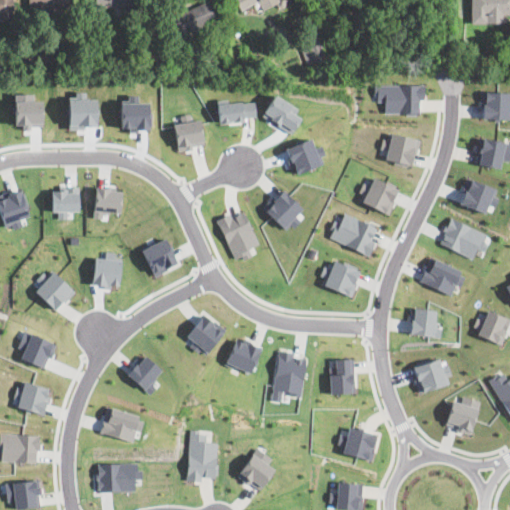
[(0,0),(14,0),(14,14),(14,21),(4,21),(4,13),(0,13),(0,0)]
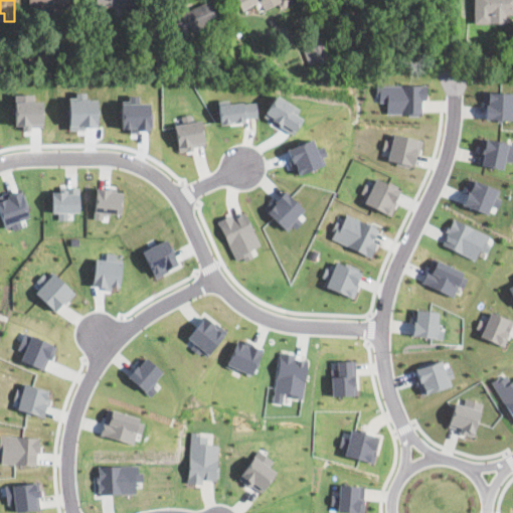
[(73,0),(73,8),(54,9),(54,16),(41,16),(41,9),(30,9),(29,0),(73,0)]
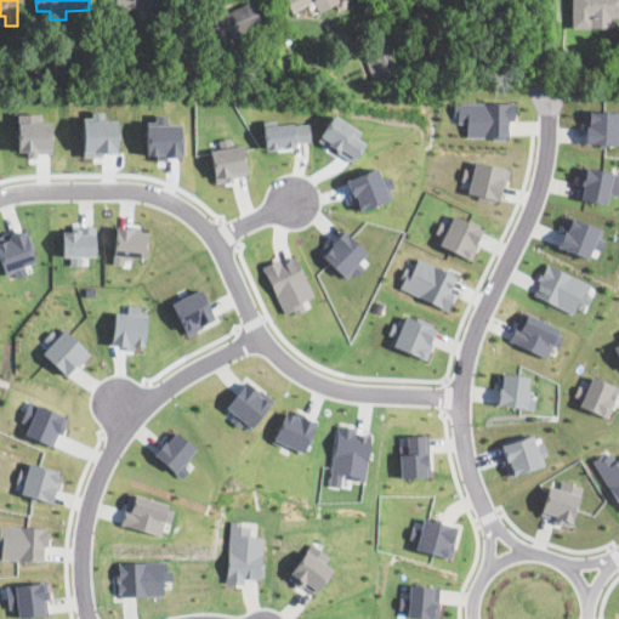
[(169,0),(170,7),(118,10),(117,0),(169,0)]
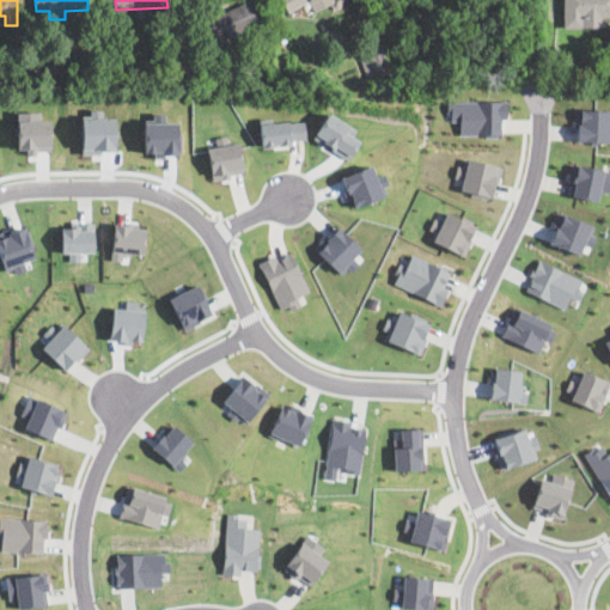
[(331,0),(334,2),(317,13),(311,2),(291,14),(281,0),(331,0)]
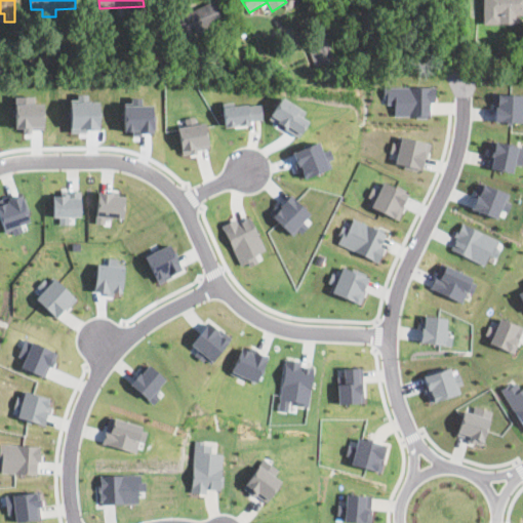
[(286,2),(286,0),(294,0),(296,2),(294,9),(291,11),(287,10),(285,7),(286,2)]
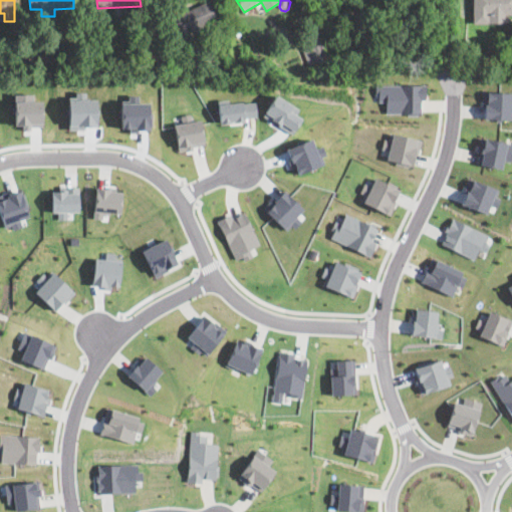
[(507,25),(474,25),(474,0),(511,0),(511,16),(507,16),(507,25)]
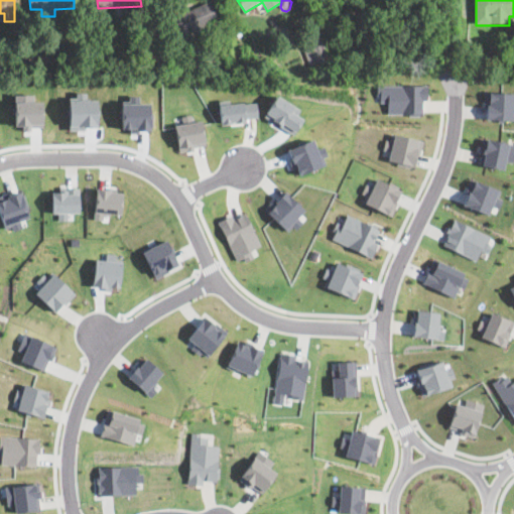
[(199,31),(170,43),(161,24),(209,2),(218,22),(199,31)]
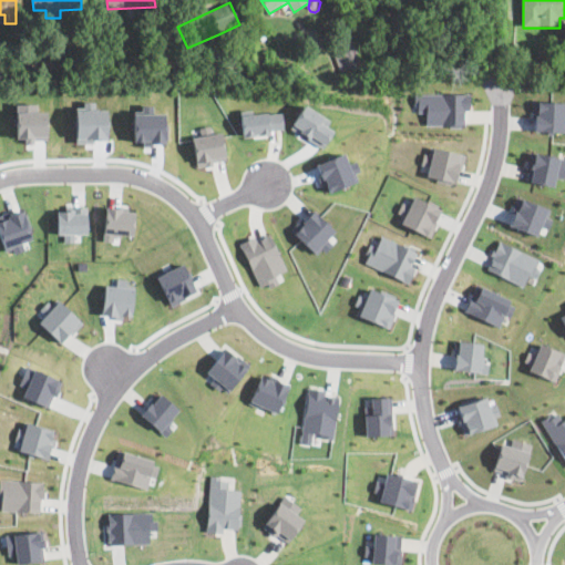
[(362,67),(351,71),(345,54),(357,50),(362,67)]
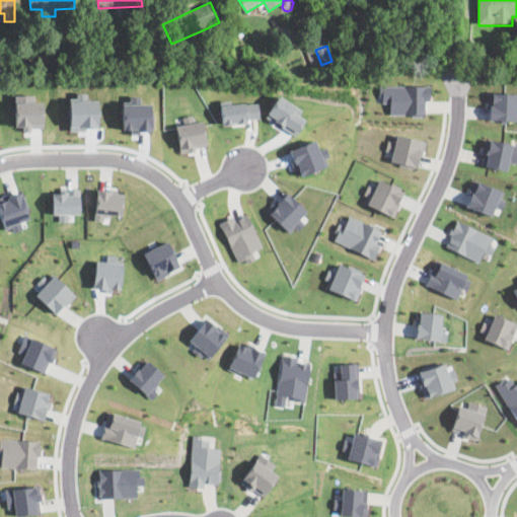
[(164,69),(156,69),(156,61),(166,61),(166,69),(164,69)]
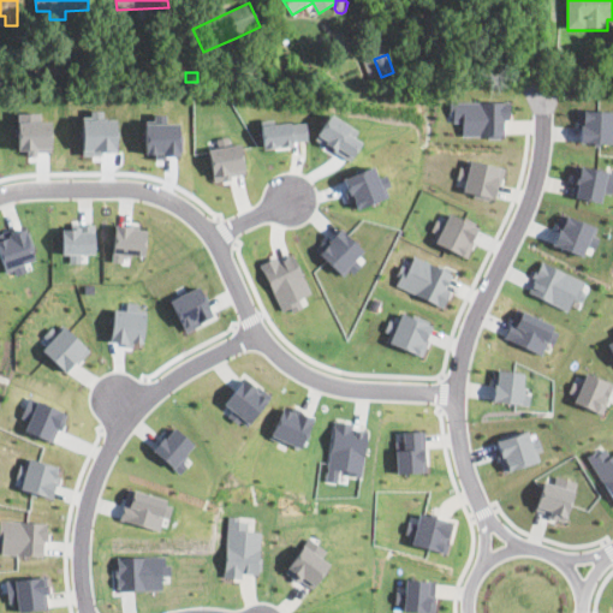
[(463,137),(505,137),(505,120),(512,120),(512,102),(450,102),(450,123),(463,123),(463,137)]
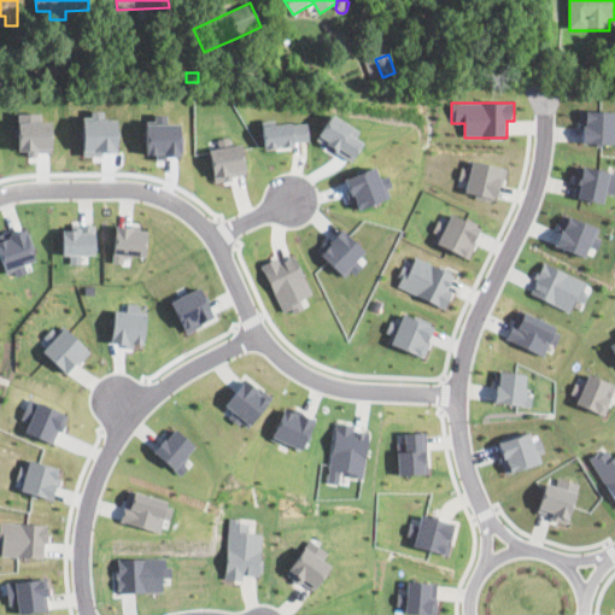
[(614,112),(583,111),(581,144),(614,145),(614,112)]
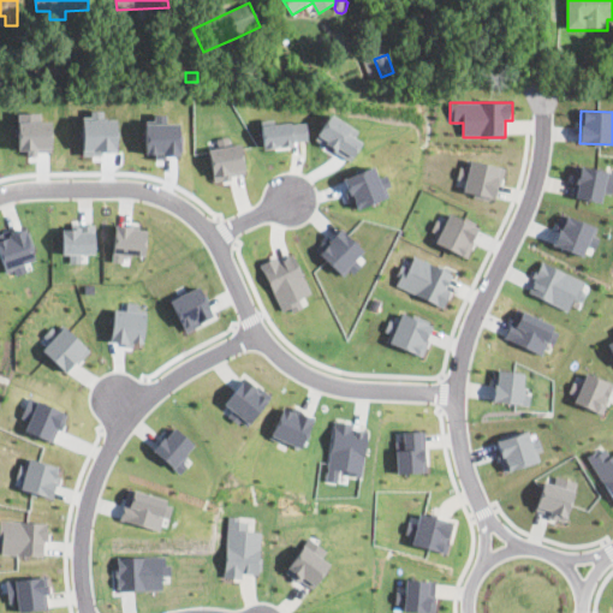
[(315,140),(350,161),(365,138),(329,115),(315,140)]
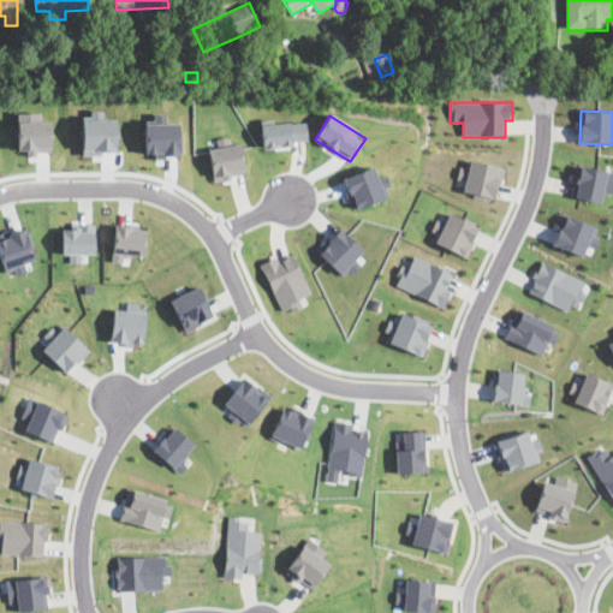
[(307,121),(262,124),(263,147),(308,144),(307,121)]
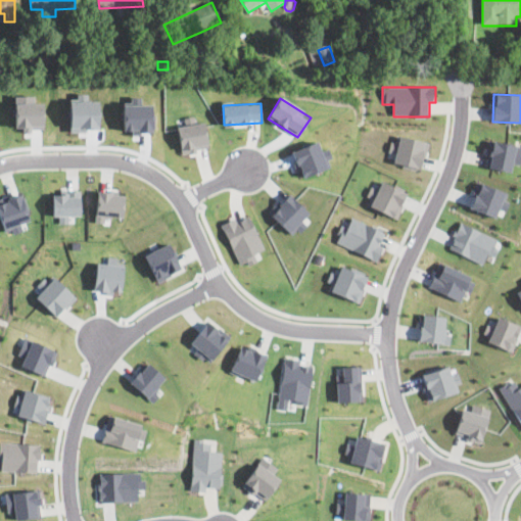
[(42,129),(42,105),(29,105),(29,106),(18,106),(17,128),(42,129)]
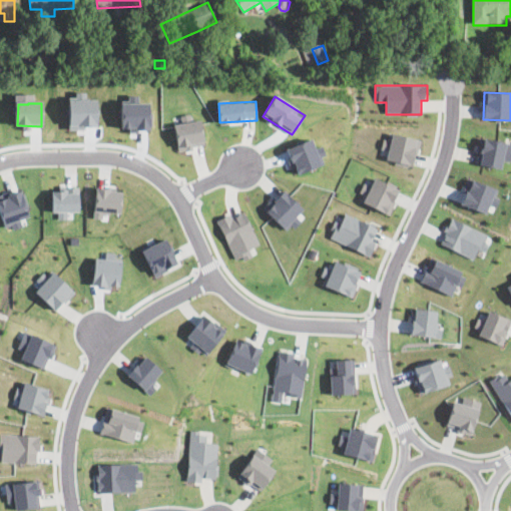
[(174,124),(179,151),(206,146),(200,120),(193,121),(191,114),(180,116),(182,123),(174,124)]
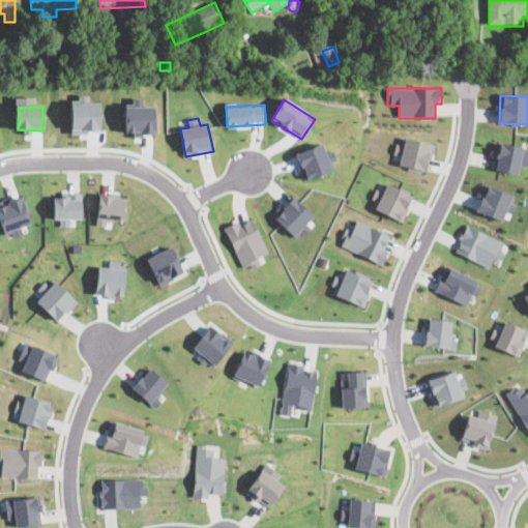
[(156,121),(143,121),(142,134),(156,135),(156,121)]
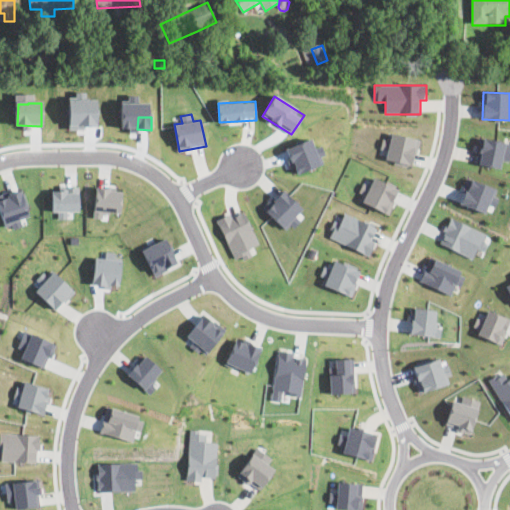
[(420,140),(389,133),(388,140),(384,139),(382,149),(388,150),(385,159),(414,166),(420,140)]
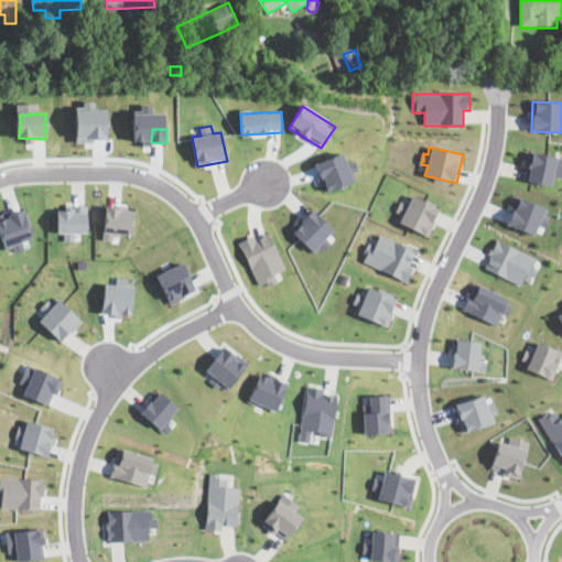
[(561,158),(530,150),(523,181),(552,186),(553,177),(561,180),(561,158)]
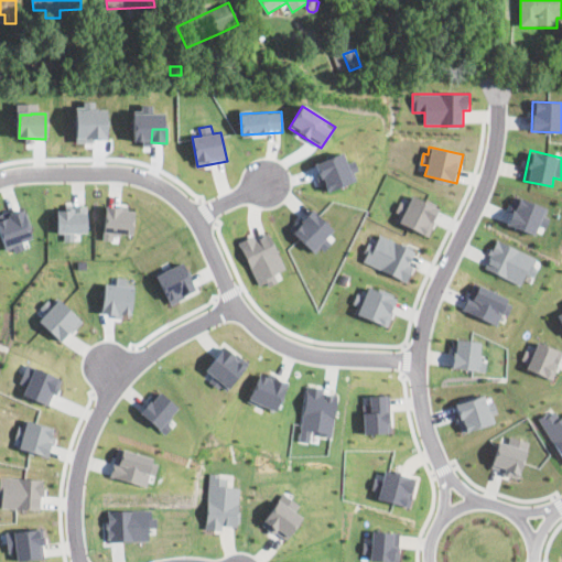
[(326,193),(354,182),(342,152),(315,164),(326,193)]
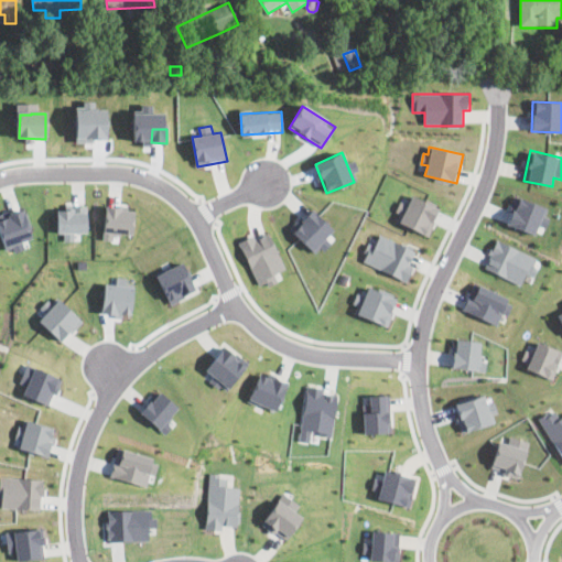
[(398,222),(429,237),(441,211),(412,196),(408,205),(402,202),(397,212),(401,214),(398,222)]
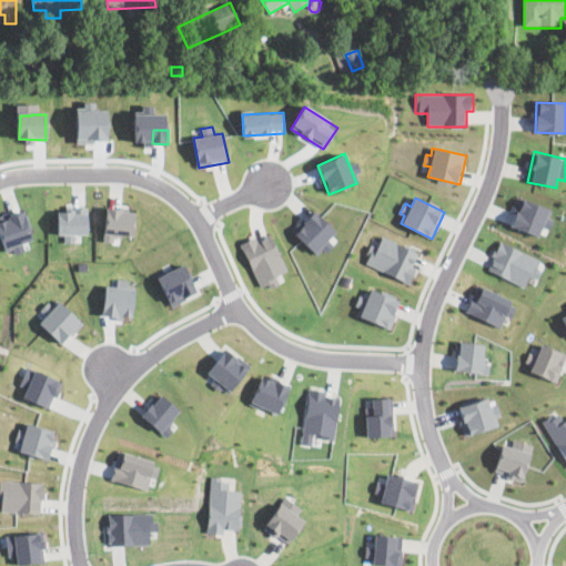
[(544,228),(552,231),(555,221),(551,219),(553,211),(521,198),(511,226),(539,238),(544,228)]
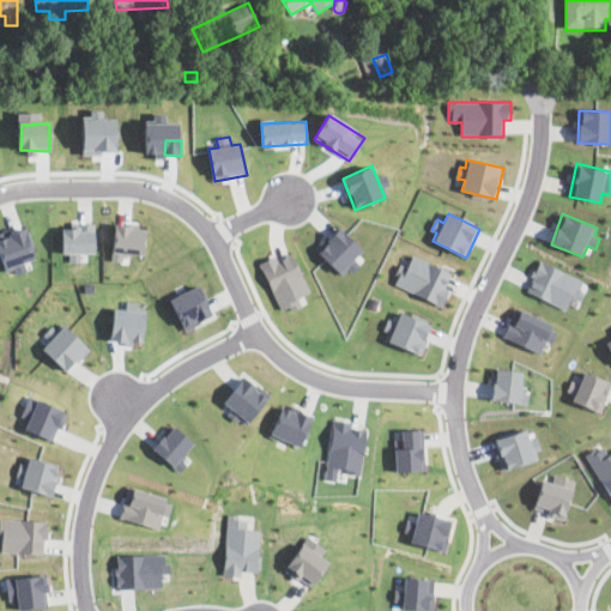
[(62,229),(64,254),(71,254),(71,262),(82,262),(82,254),(96,254),(95,223),(72,223),(72,229),(62,229)]
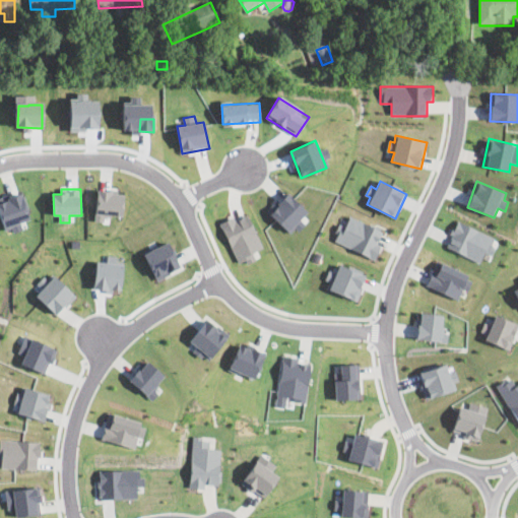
[(29,220),(21,191),(0,196),(0,212),(6,234),(23,229),(22,222),(29,220)]
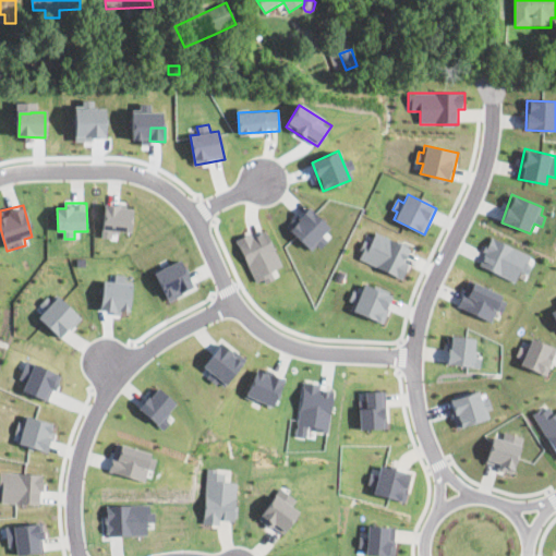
[(132,232),(134,207),(105,206),(104,238),(117,239),(117,232),(132,232)]
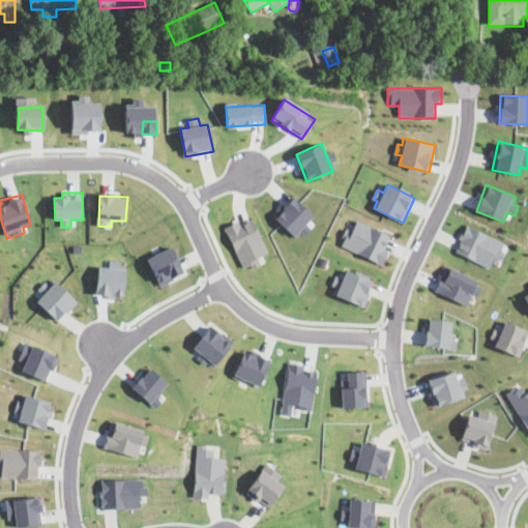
[(315,217),(293,196),(273,215),(294,237),(315,217)]
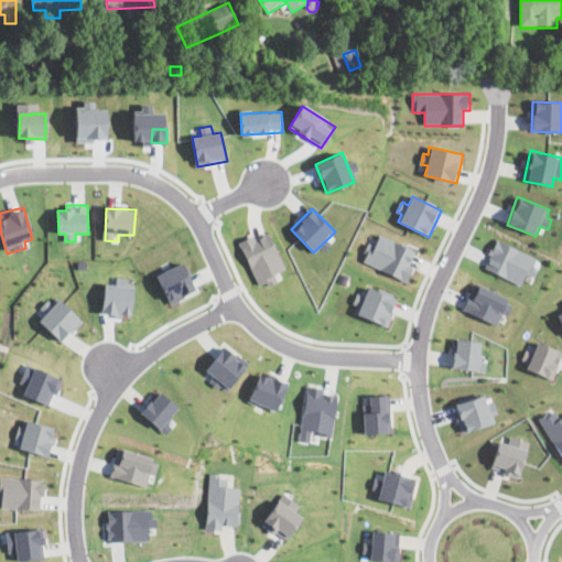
[(290,272),(268,233),(257,239),(255,235),(238,244),(261,288),(290,272)]
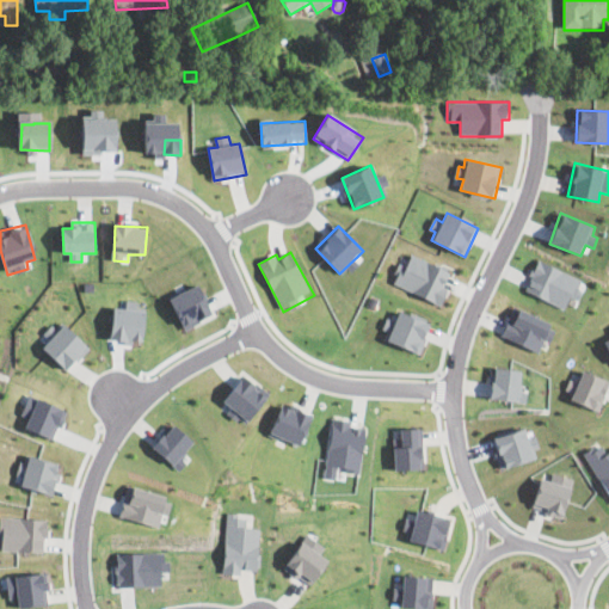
[(393,284),(442,307),(449,291),(444,289),(451,272),(412,254),(407,266),(401,264),(393,284)]
